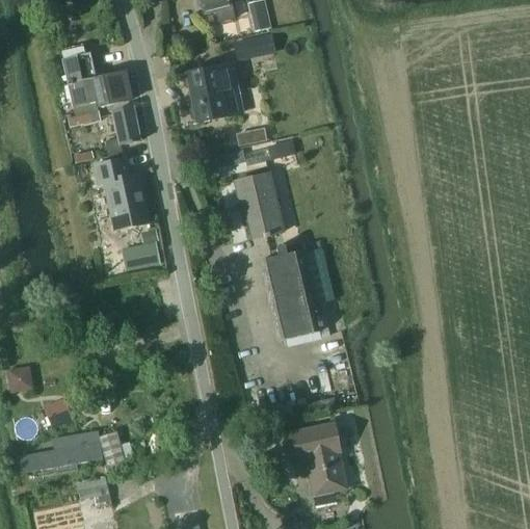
[(201,0),(204,12),(216,9),(219,22),(236,18),(232,0),(201,0)]
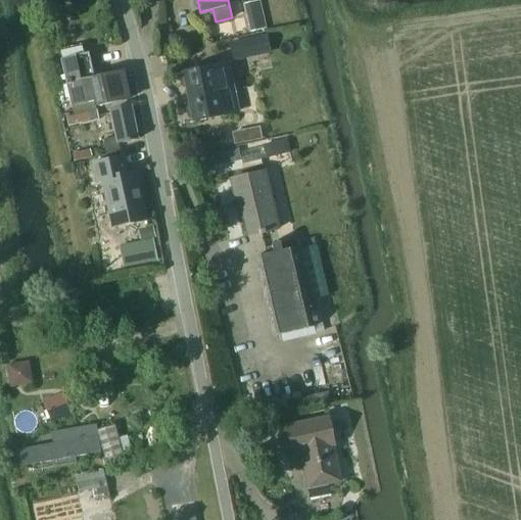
[(270,15),(253,19),(256,31),(272,27),(270,15)]
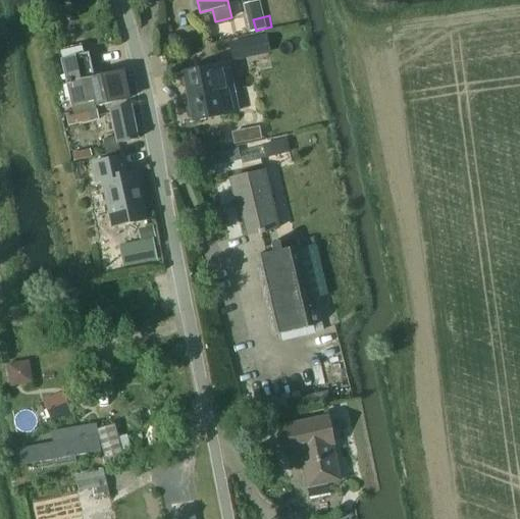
[(246,38),(230,42),(234,60),(250,56),(246,38)]
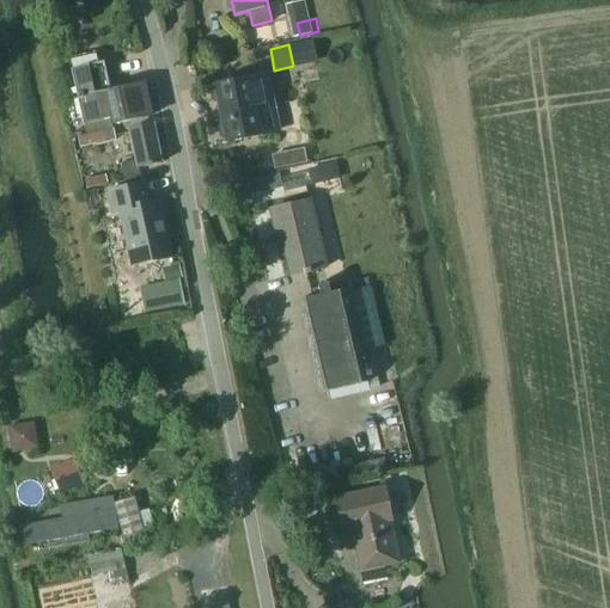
[(152,114),(145,81),(110,90),(104,59),(72,66),(85,122),(113,116),(114,122),(152,114)]
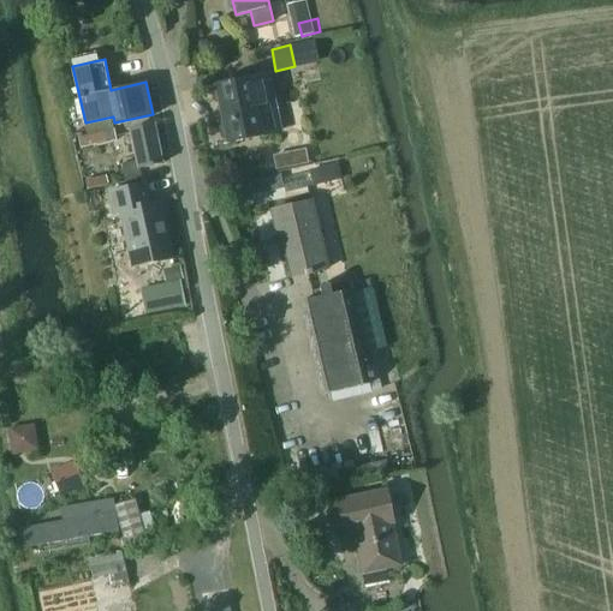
[(277,130),(266,73),(215,83),(215,84),(212,84),(209,88),(212,97),(215,100),(219,100),(222,120),(219,121),(216,125),(219,135),(221,137),(226,136),(226,139),(277,130)]
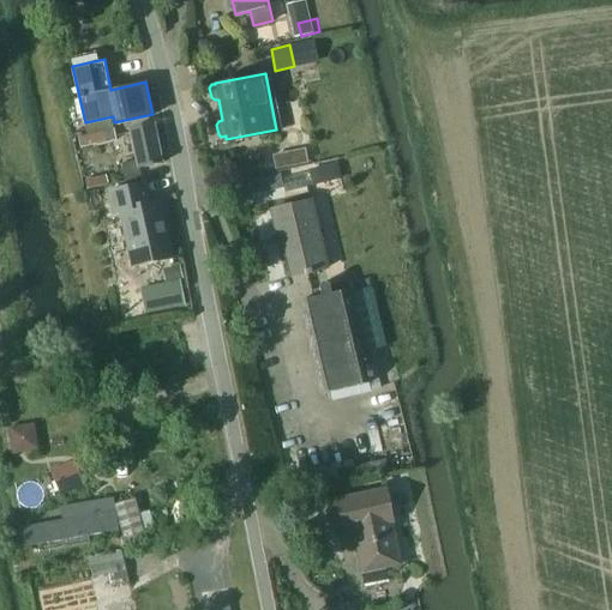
[(162,161),(154,122),(130,127),(137,158),(123,162),(126,180),(141,176),(138,165),(162,161)]
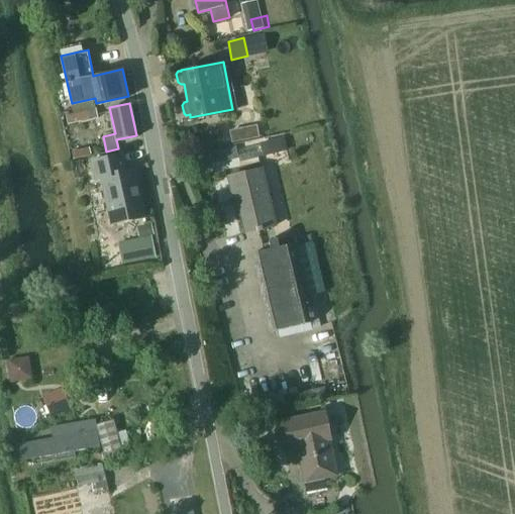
[(67,113),(69,122),(81,119),(81,120),(99,116),(96,106),(67,113)]
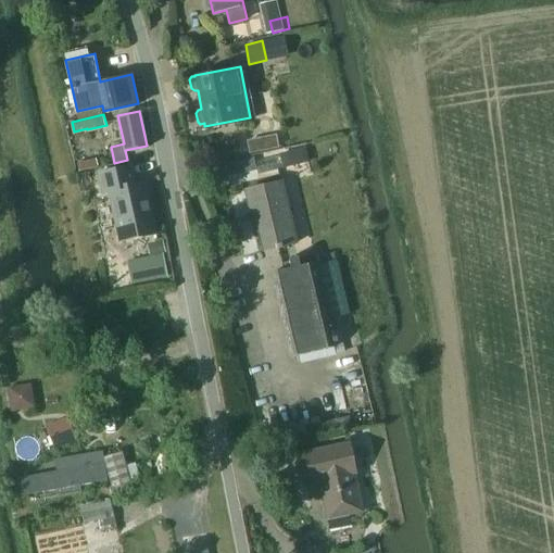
[(241,139),(244,153),(265,148),(262,134),(241,139)]
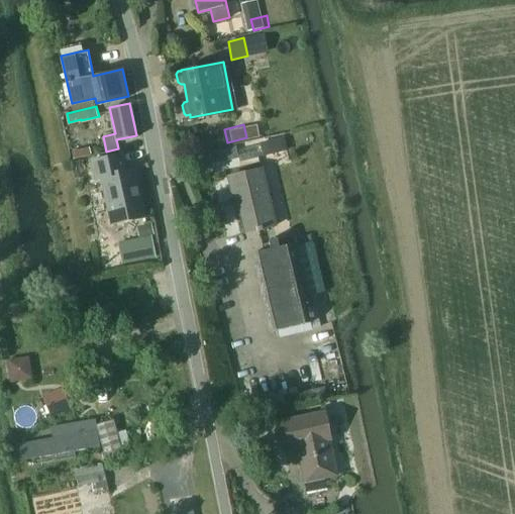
[(239,156),(236,142),(204,151),(207,164),(239,156)]
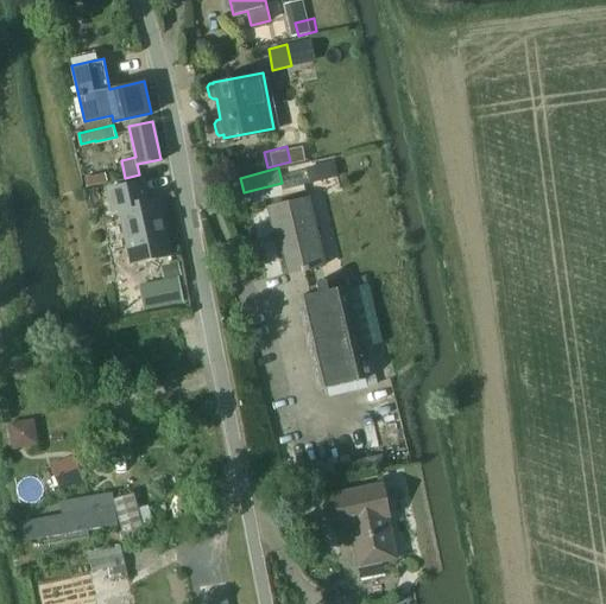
[(105,171),(84,177),(87,186),(108,180),(105,171)]
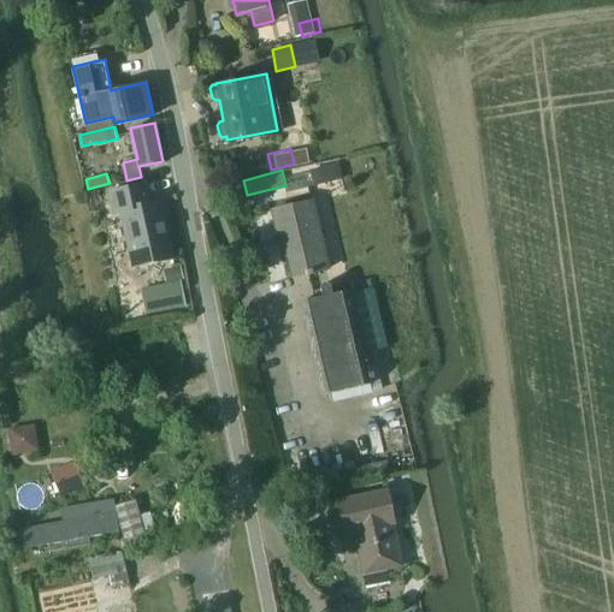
[(120,211),(133,266),(173,257),(167,232),(165,233),(163,221),(165,220),(160,200),(151,202),(146,183),(108,191),(113,213),(120,211)]
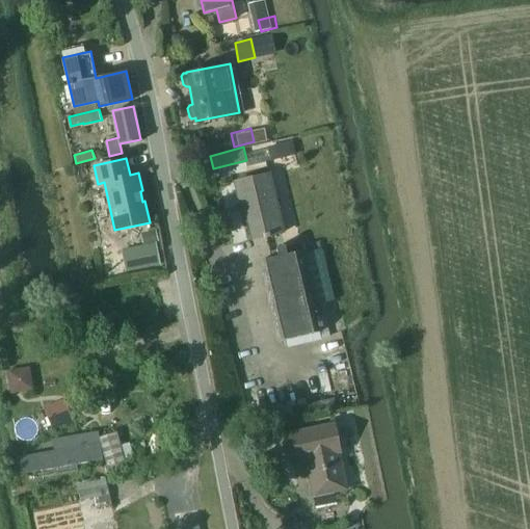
[(283,231),(269,173),(235,181),(242,212),(246,211),(253,238),(263,236),(264,237),(270,235),(270,234),(283,231)]
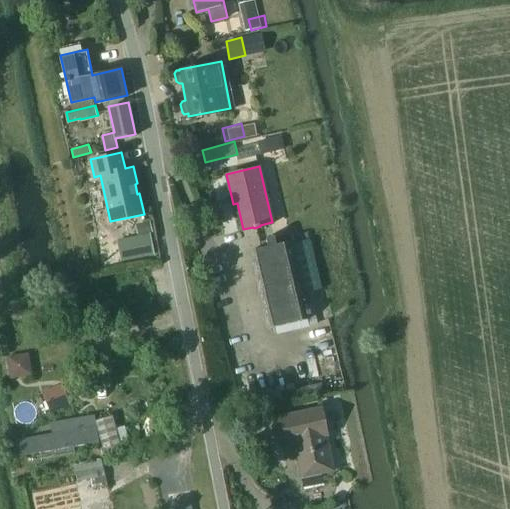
[(151,221),(136,224),(138,234),(153,231),(151,221)]
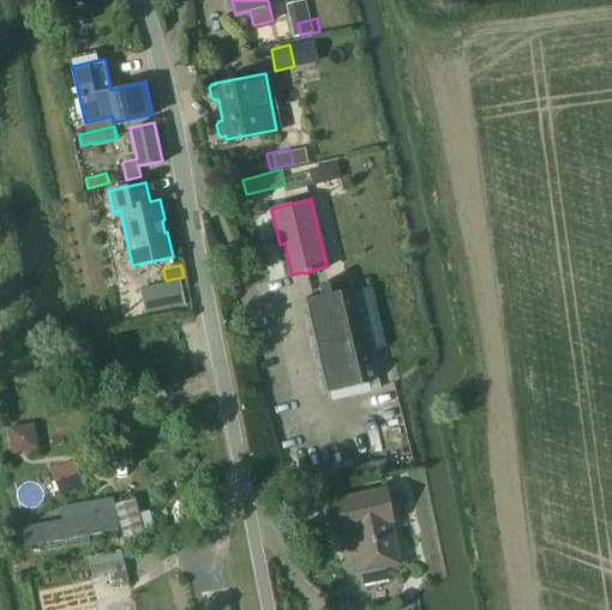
[(180,279),(143,287),(148,313),(185,306),(180,279)]
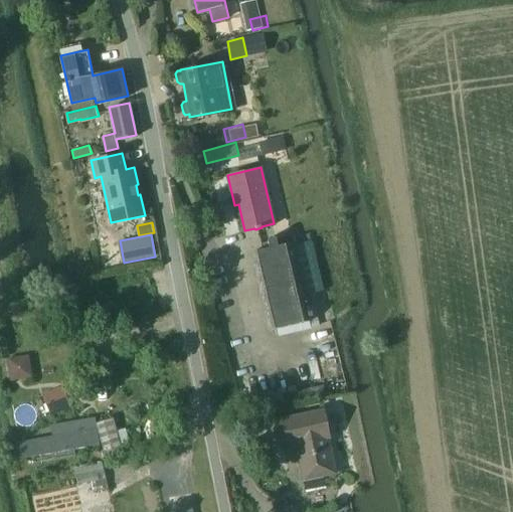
[(311,321),(292,242),(287,243),(285,237),(277,239),(276,237),(274,236),(270,237),(269,238),(268,241),(261,243),(263,249),(251,252),(271,331),(311,321)]
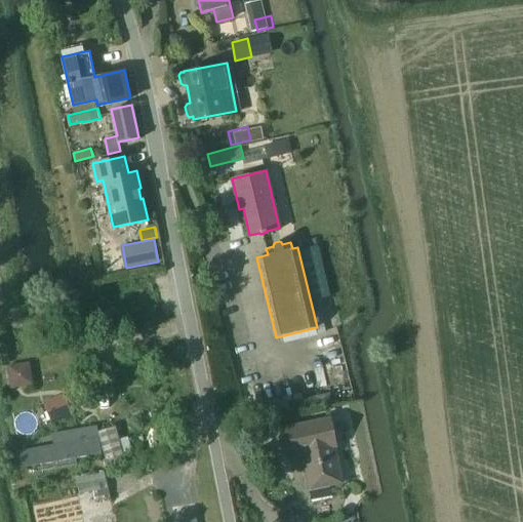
[(343,482),(335,445),(336,445),(331,416),(282,427),(288,455),(303,452),(310,488),(311,488),(313,500),(333,496),(330,484),(343,482)]
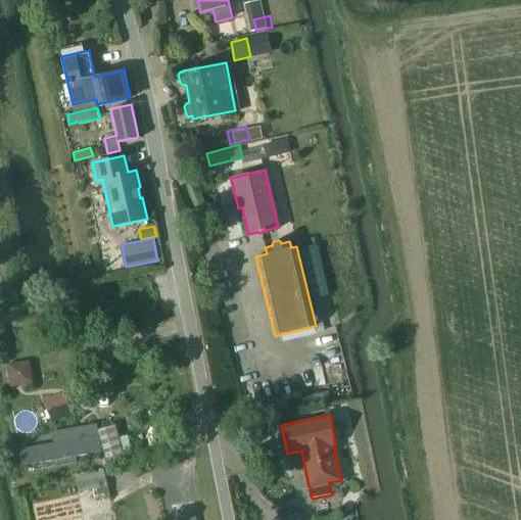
[(98,428),(105,455),(83,461),(86,470),(124,459),(124,456),(134,453),(128,433),(117,436),(114,424),(98,428)]
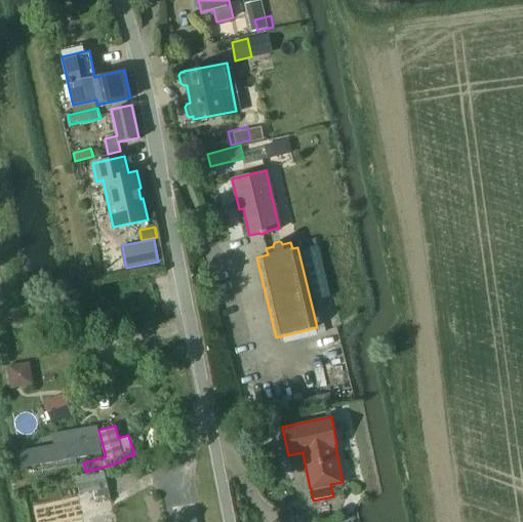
[(18,449),(22,465),(99,451),(97,436),(67,441),(66,433),(57,435),(59,442),(18,449)]
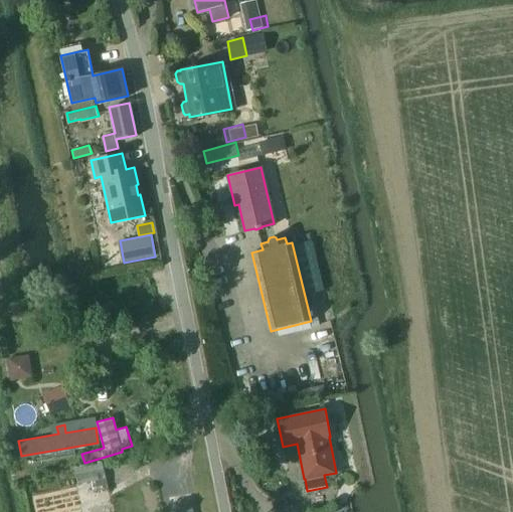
[(103,461),(74,467),(78,484),(97,481),(98,486),(109,484),(103,461)]
